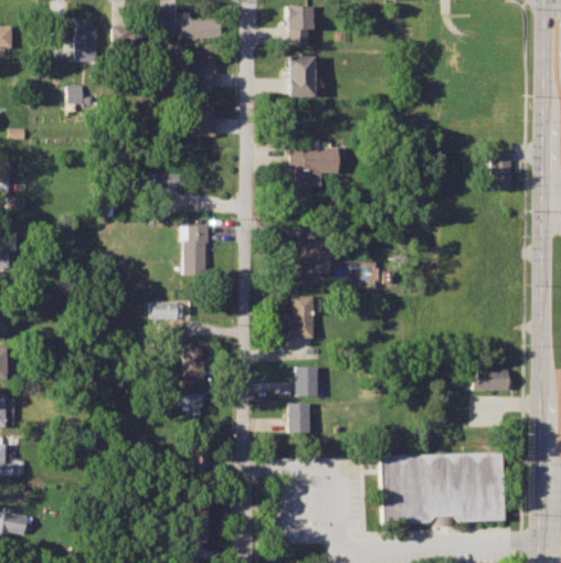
[(310,6),(285,6),(285,28),(287,28),(287,44),(307,44),(307,28),(310,28),(310,6)]
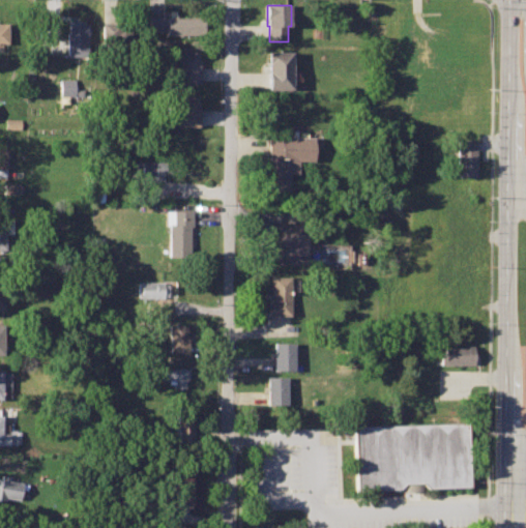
[(203,19),(153,20),(153,33),(170,33),(170,37),(203,36),(203,19)]
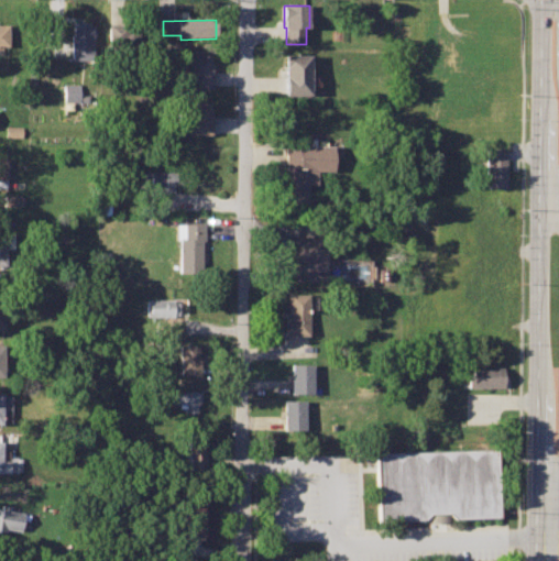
[(96,23),(74,22),(74,59),(96,61),(96,23)]
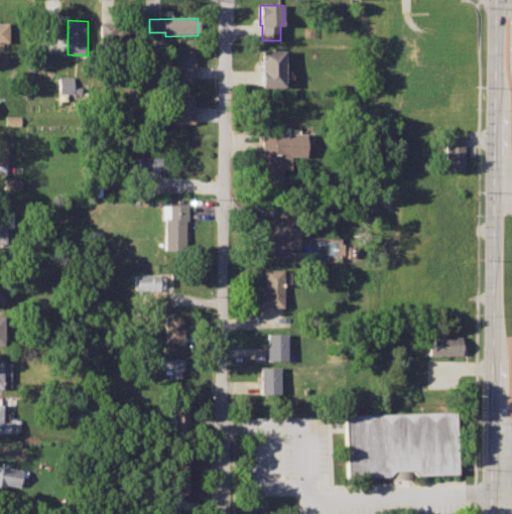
[(11,24),(0,24),(0,44),(12,44),(11,24)]
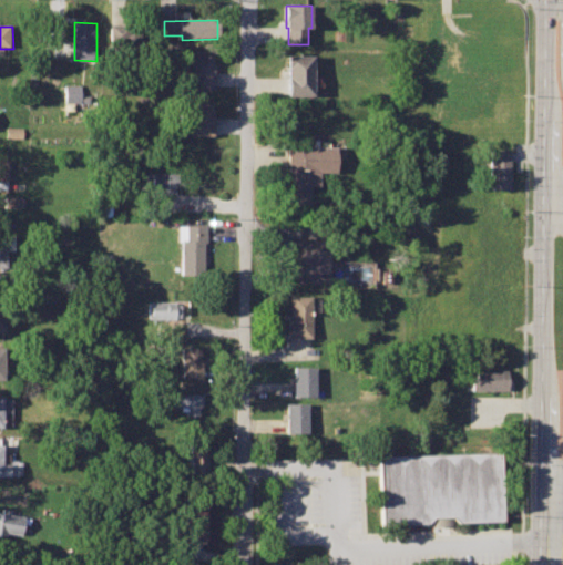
[(111,27),(144,27),(144,47),(111,47),(111,27)]
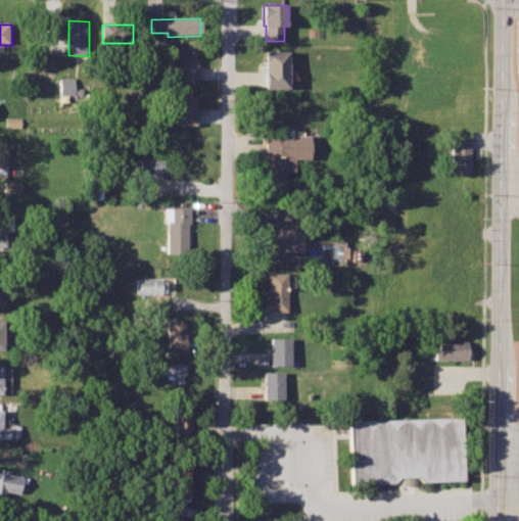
[(290,51),(268,51),(268,87),(290,87),(290,51)]
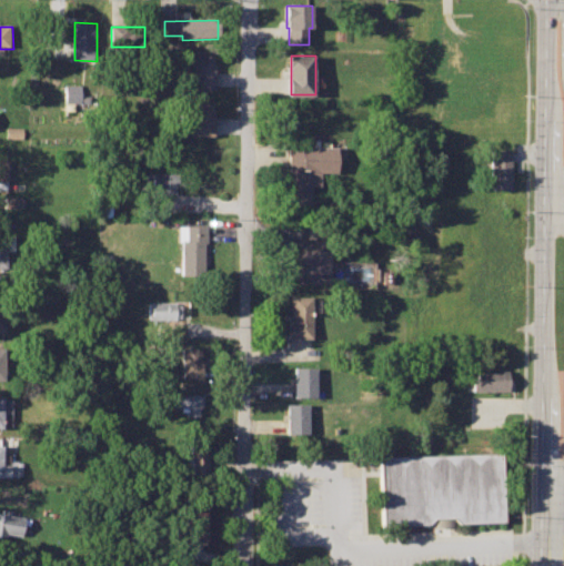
[(213,57),(193,58),(194,89),(214,89),(213,57)]
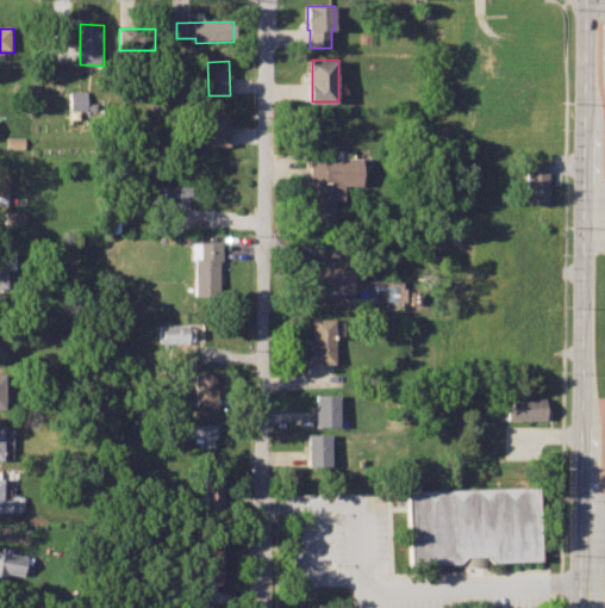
[(73,93),(73,112),(99,112),(99,104),(89,104),(89,93),(73,93)]
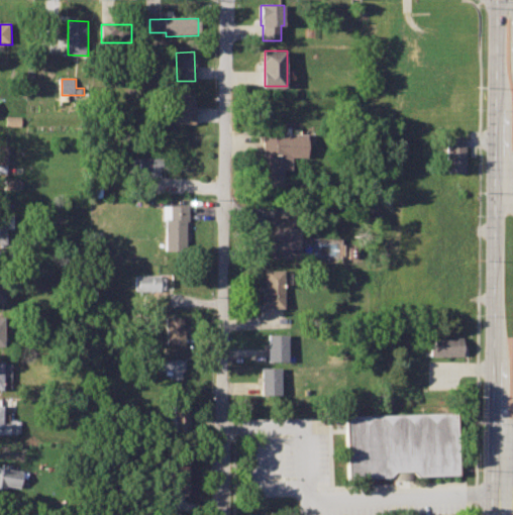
[(195,95),(176,95),(176,124),(195,124),(195,95)]
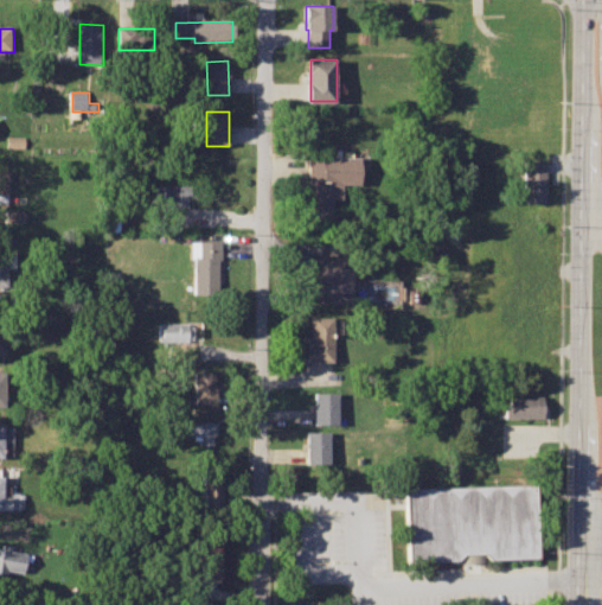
[(27,139),(8,138),(8,150),(27,150),(27,139)]
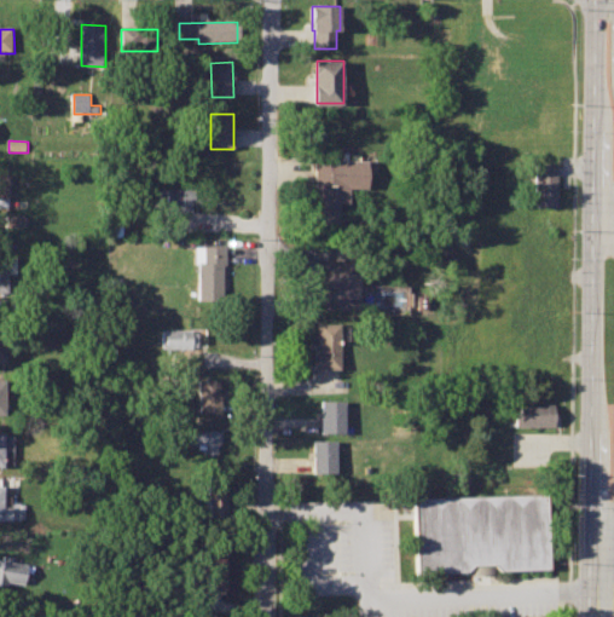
[(370,161),(317,161),(318,206),(320,206),(320,224),(341,223),(341,203),(352,203),(352,190),(370,190),(370,161)]
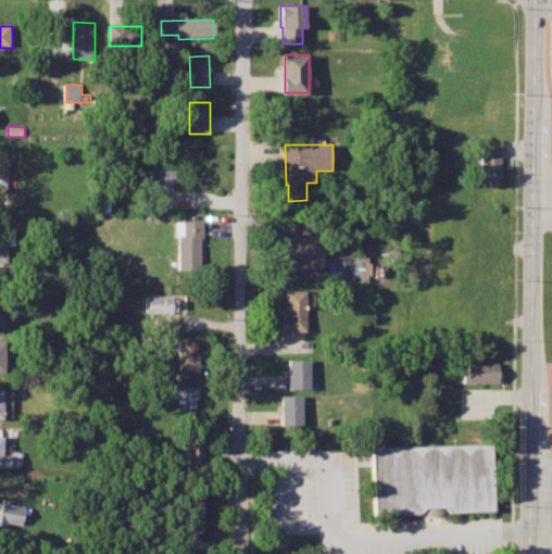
[(9,158),(0,156),(0,187),(8,188),(9,158)]
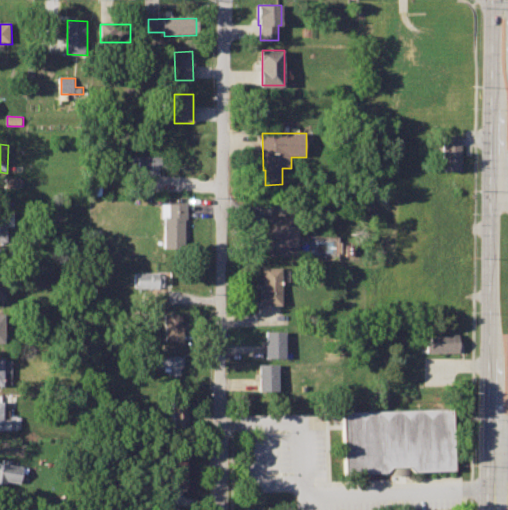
[(168,157),(141,157),(141,174),(147,174),(147,176),(160,176),(160,168),(168,168),(168,157)]
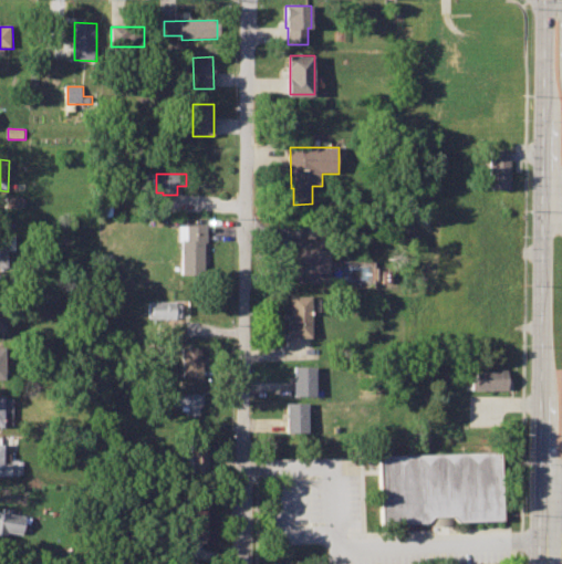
[(27,199),(8,199),(8,208),(27,208),(27,199)]
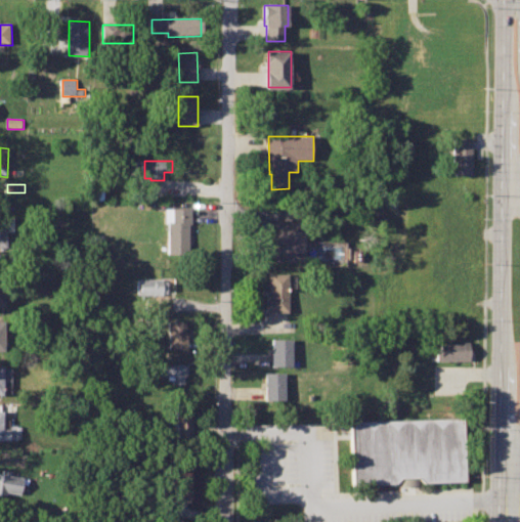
[(193,210),(174,210),(174,224),(169,224),(169,256),(189,256),(189,225),(193,225),(193,210)]
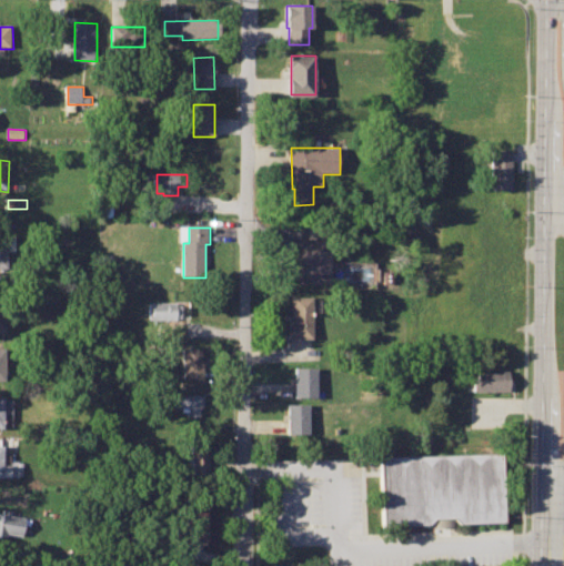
[(16,238),(0,236),(0,270),(9,270),(9,253),(16,253),(16,238)]
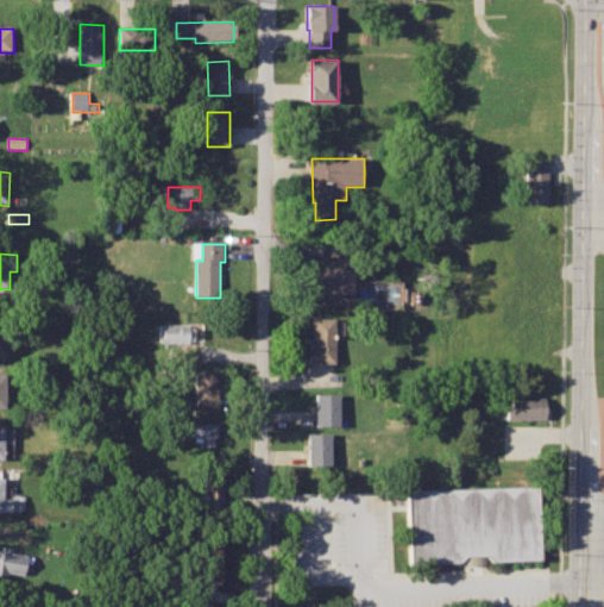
[(358,261),(323,261),(323,305),(358,305),(358,261)]
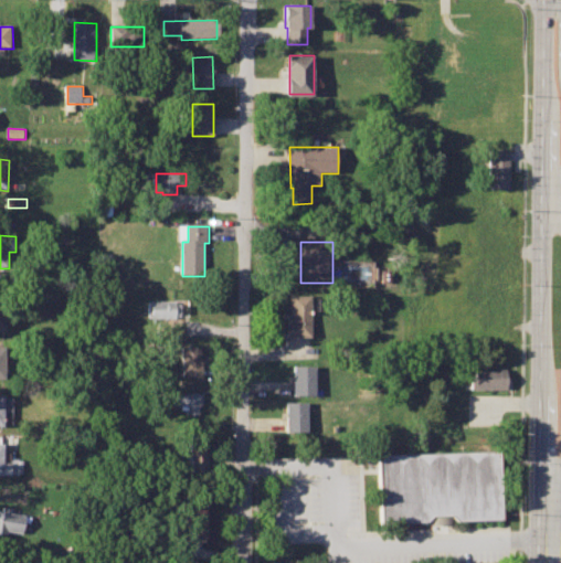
[(313,296),(293,296),(293,316),(288,316),(288,336),(313,336),(313,296)]
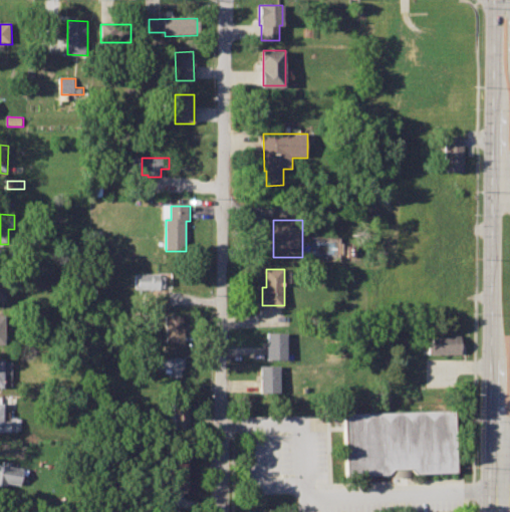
[(0,301),(7,302),(8,276),(0,275),(0,301)]
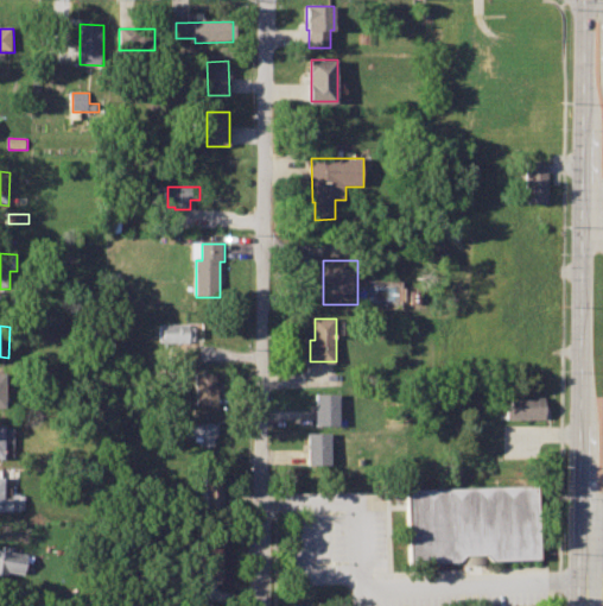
[(191,326),(160,326),(160,343),(191,343),(191,341),(197,341),(197,328),(191,328),(191,326)]
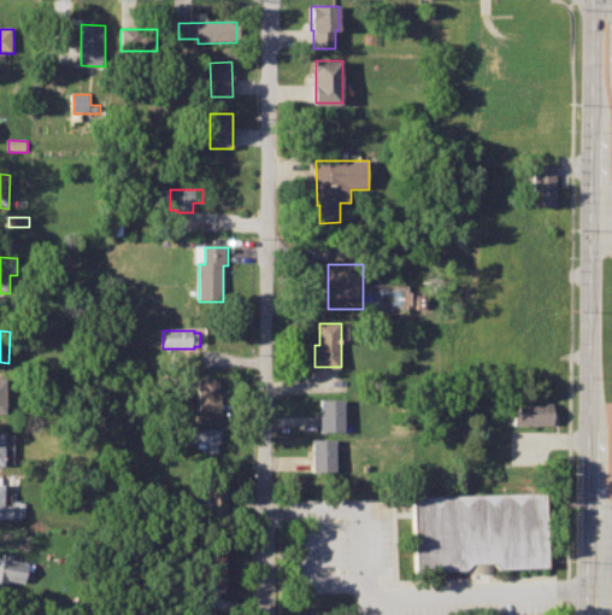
[(222,381),(201,381),(201,413),(222,413),(222,381)]
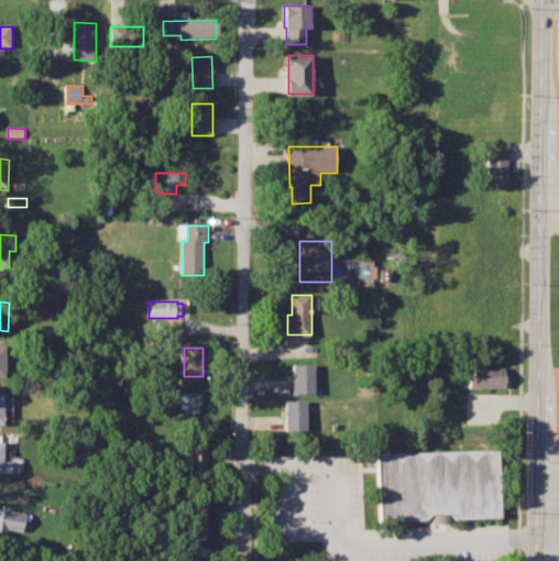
[(315,363),(294,364),(294,393),(315,393),(315,363)]
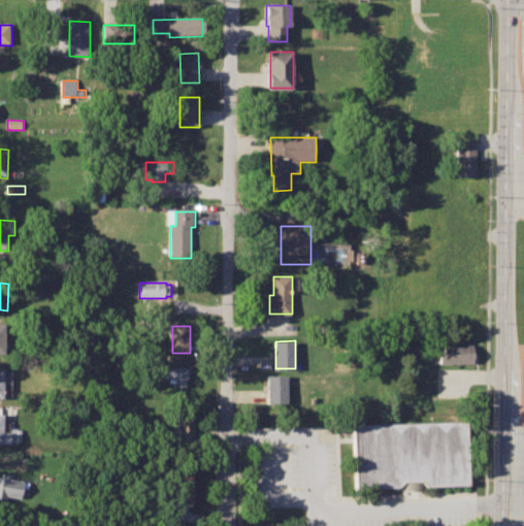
[(475,346),(445,346),(445,354),(440,354),(440,364),(475,364),(475,346)]
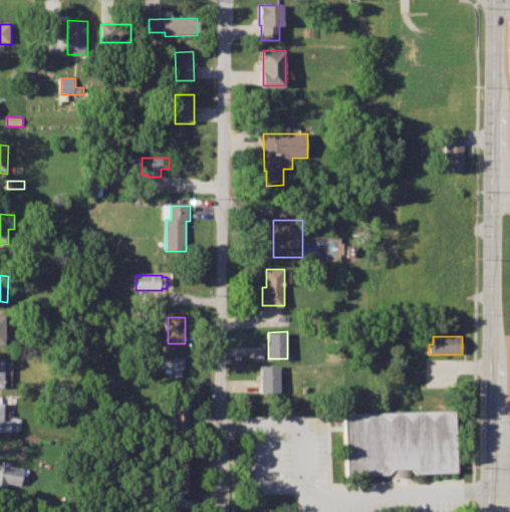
[(187,358),(161,358),(161,370),(171,369),(171,378),(182,377),(182,370),(187,369),(187,358)]
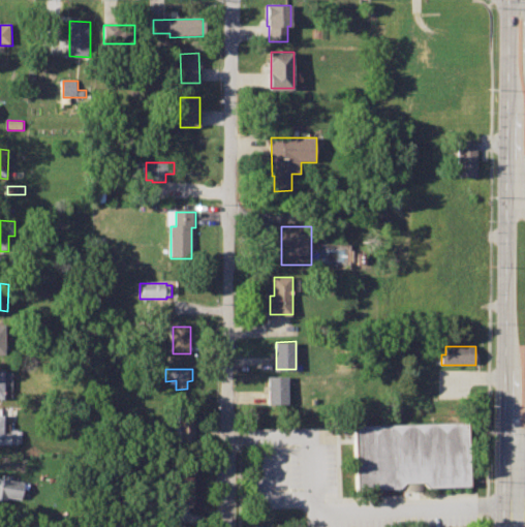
[(0,370),(0,399),(14,399),(14,374),(5,374),(5,371),(0,370)]
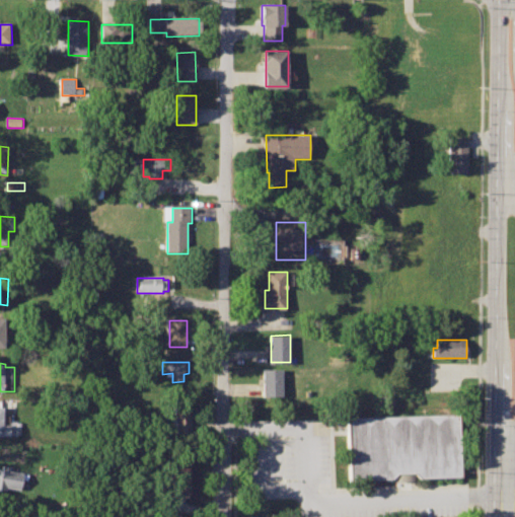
[(283,369),(265,370),(265,396),(283,396),(283,369)]
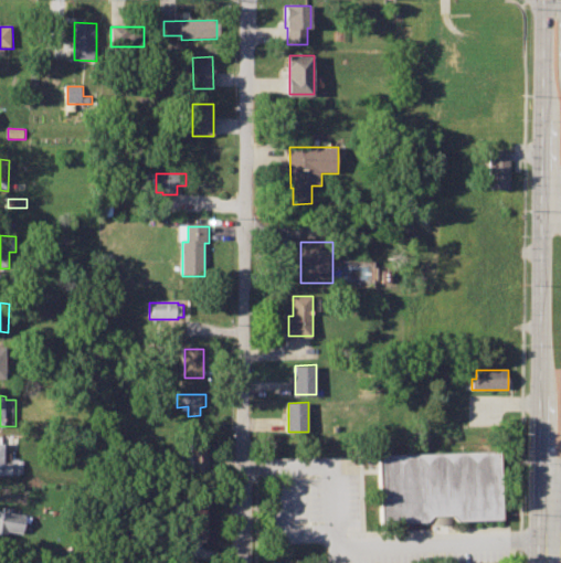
[(0,476),(25,476),(25,459),(11,459),(11,463),(6,463),(6,445),(3,445),(3,438),(0,437),(0,476)]
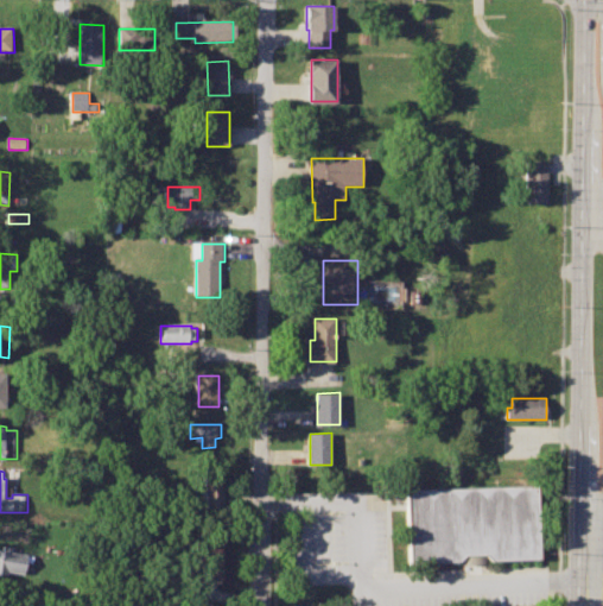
[(226,478),(207,478),(207,512),(226,512),(226,478)]
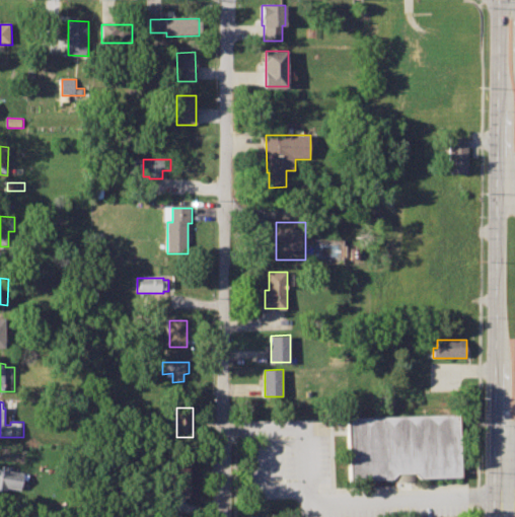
[(350,419),(352,478),(460,475),(457,416),(350,419)]
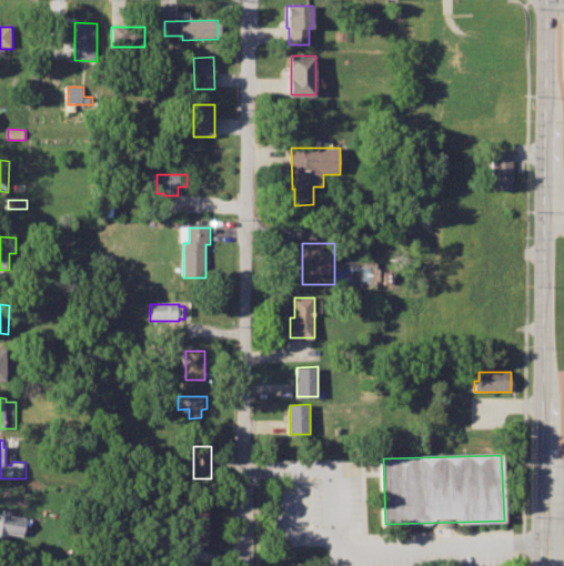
[(28,518),(17,517),(18,513),(4,511),(3,515),(0,514),(0,537),(9,539),(10,534),(24,536),(28,518)]
